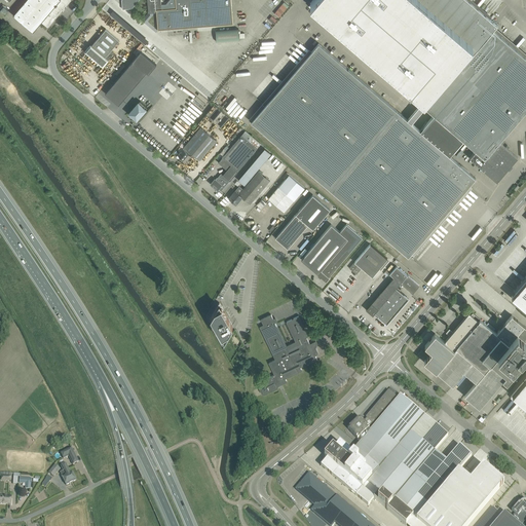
[(41,22),(47,28),(63,10),(62,9),(66,5),(67,5),(71,0),(26,0),(13,14),(33,32),(41,22)]
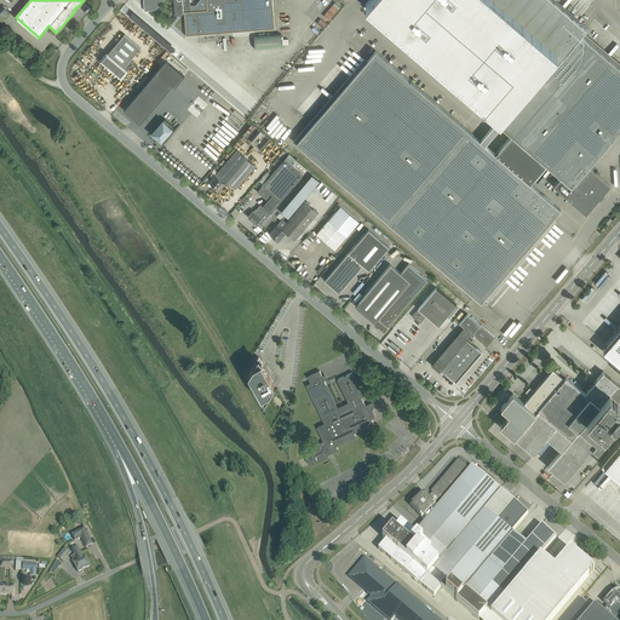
[(143,0),(144,11),(150,10),(155,10),(164,0),(173,0),(174,16),(184,15),(185,35),(197,34),(275,28),(271,0),(143,0)]
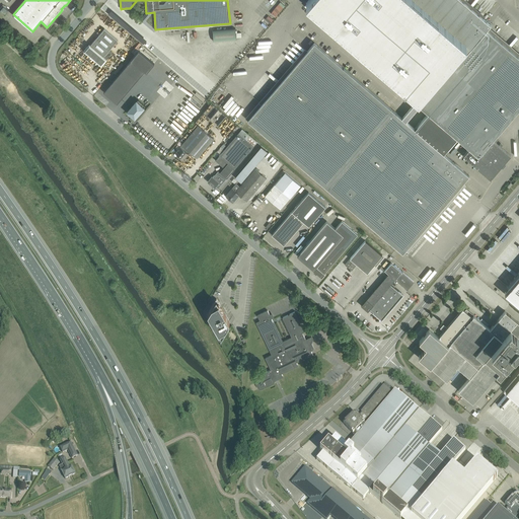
[(443,153),(456,138),(462,142),(469,149),(463,155),(487,175),(491,178),(511,155),(493,140),(518,108),(518,57),(487,29),(491,24),(461,0),(308,0),(306,3),(418,99),(402,118),(314,43),(248,120),(402,252),(469,175),(443,153)]
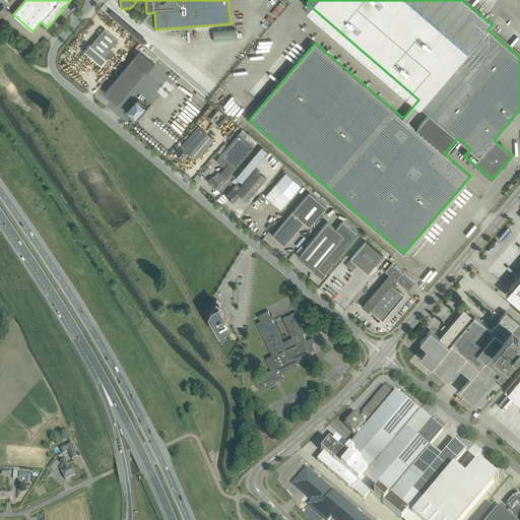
[(89,44),(84,50),(102,65),(107,59),(107,58),(113,52),(110,50),(118,40),(109,31),(105,28),(90,45),(89,44)]
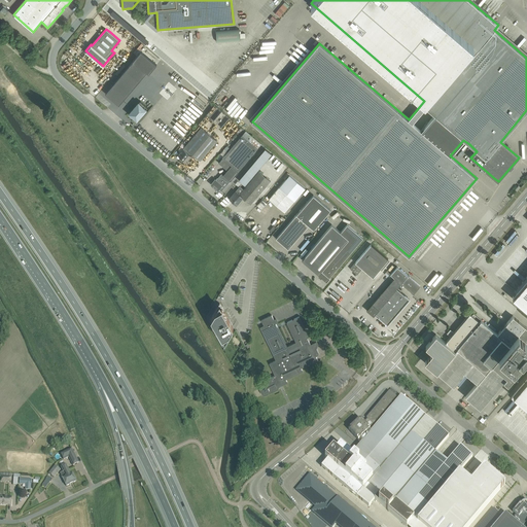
[(239,29),(216,30),(217,41),(240,40),(239,29)]
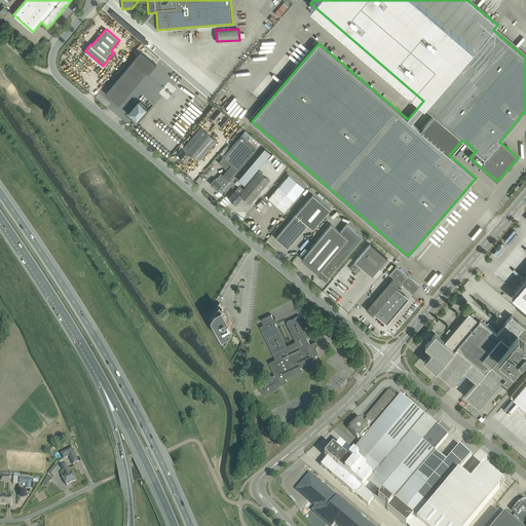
[(133,61),(105,92),(118,104),(146,72),(148,74),(156,65),(141,51),(133,61)]
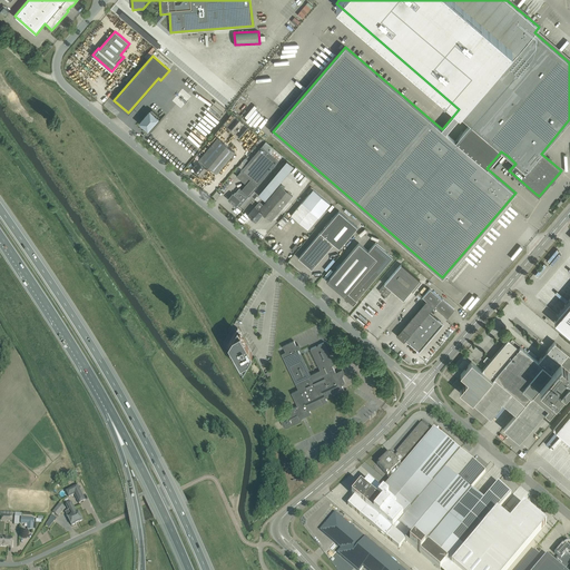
[(248,104),(238,118),(243,120),(245,117),(248,120),(253,115),(254,116),(257,110),(248,104)]
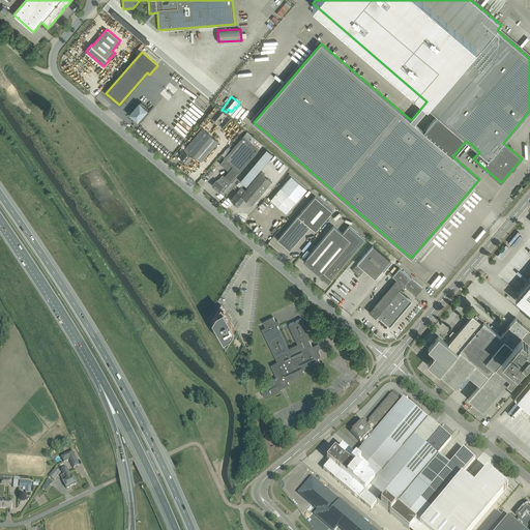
[(148,108),(141,101),(130,114),(133,116),(131,117),(135,119),(136,118),(138,120),(148,108)]
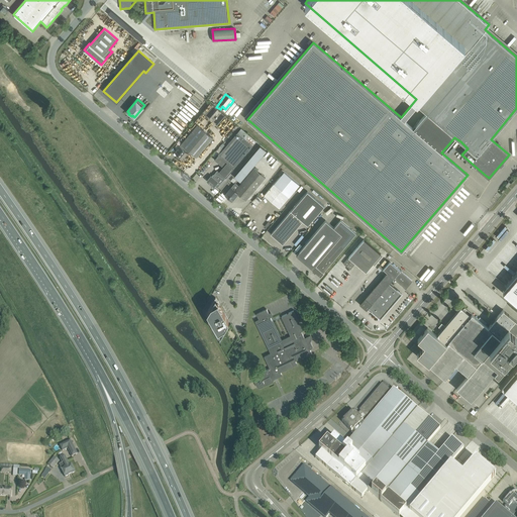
[(185,140),(181,144),(197,158),(197,157),(204,148),(212,138),(202,129),(199,126),(197,125),(185,140)]
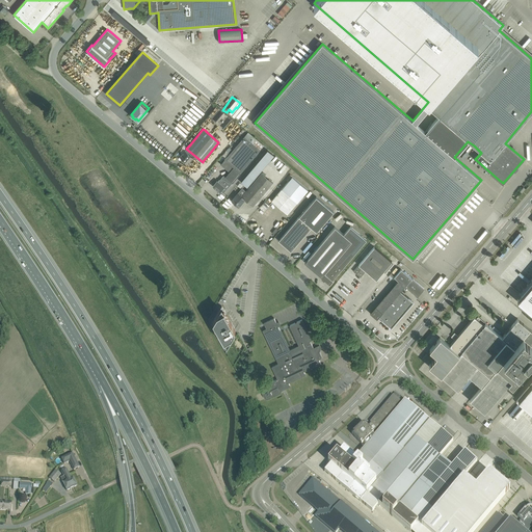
[(240,174),(260,150),(264,144),(247,132),(244,136),(224,160),(220,164),(230,171),(225,177),(223,175),(214,186),(223,193),(228,188),(235,180),(240,174)]
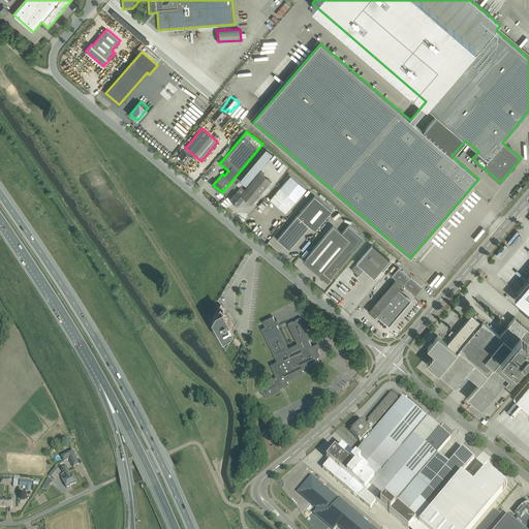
[(192,156),(184,149),(179,155),(182,158),(183,158),(184,159),(183,159),(187,162),(192,156)]
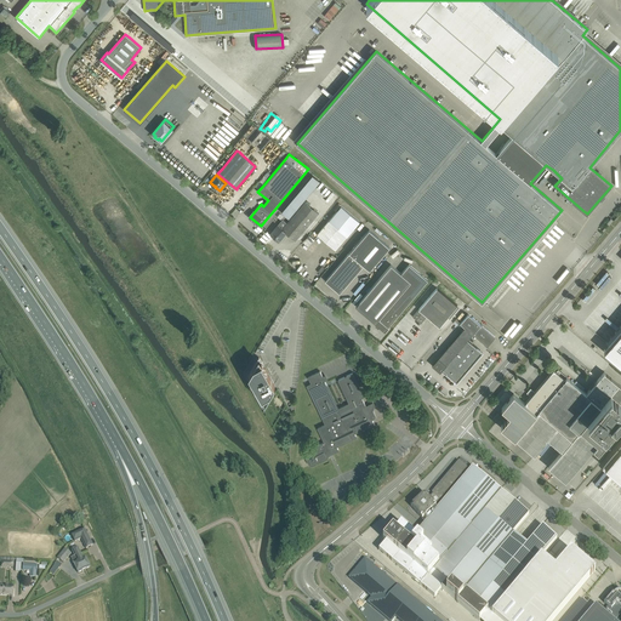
[(274,229),(271,234),(279,240),(285,233),(295,241),(300,237),(319,214),(305,201),(286,223),(283,220),(277,226),(274,229)]
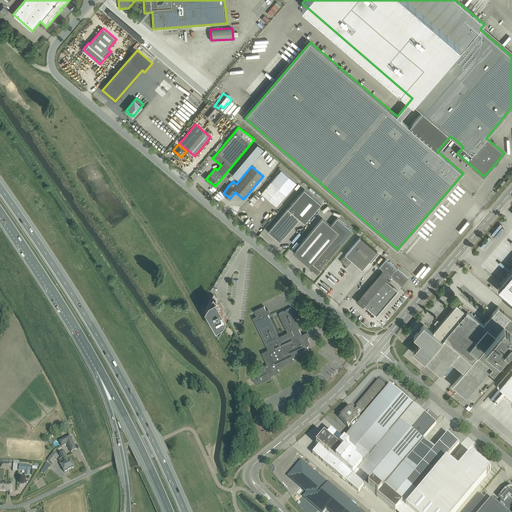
[(277,206),(286,195),(297,183),(281,169),(271,182),(261,193),(277,206)]
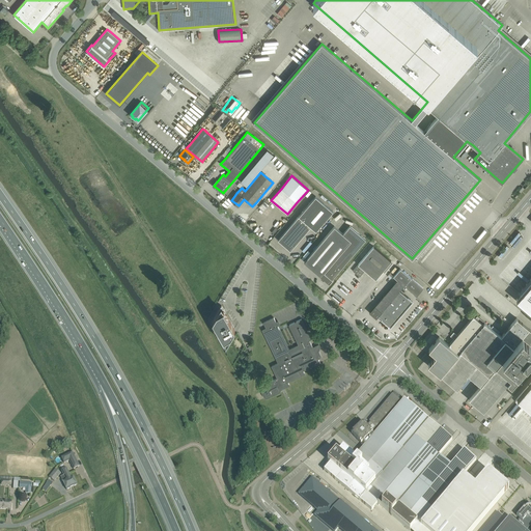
[(290,250),(311,226),(316,230),(333,211),(315,196),(299,216),(278,240),(290,250)]
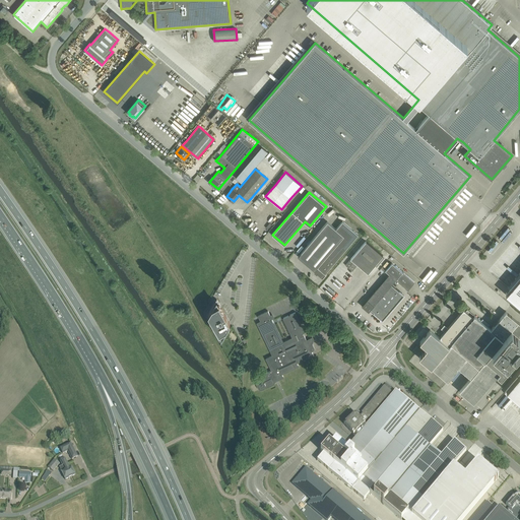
[(342,221),(336,229),(327,221),(298,256),(315,270),(315,271),(317,272),(322,276),(345,250),(346,251),(349,247),(348,246),(358,235),(342,221)]
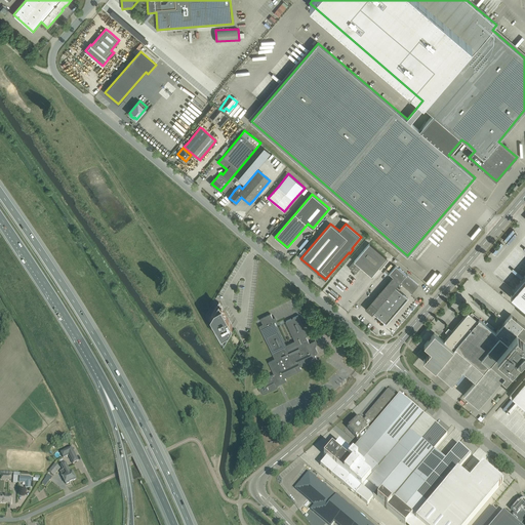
[(477,225),(469,236),(473,239),(481,228),(477,225)]
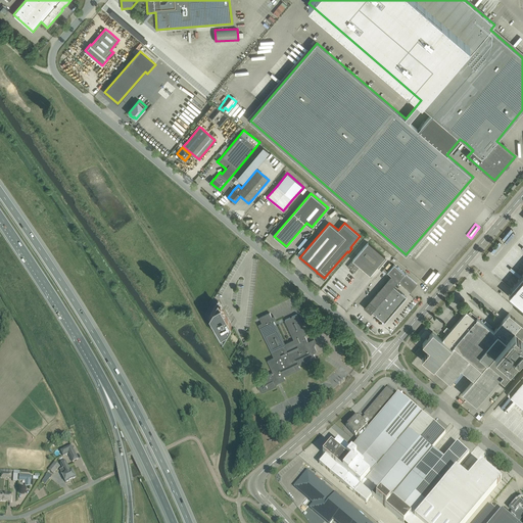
[(507,229),(501,240),(504,242),(510,231),(507,229)]
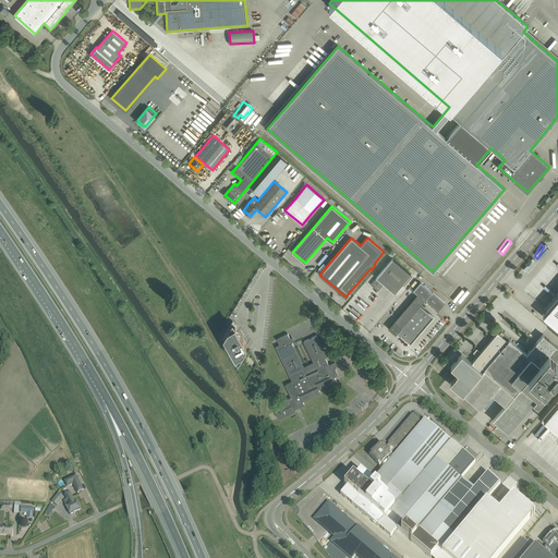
[(323,257),(314,267),(316,269),(324,259),(323,257)]
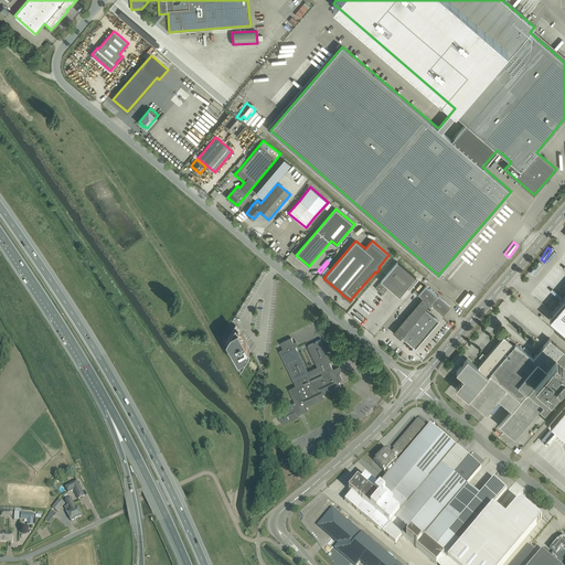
[(379,284),(375,288),(380,291),(383,294),(388,287),(400,297),(404,292),(415,278),(416,277),(397,262),(396,263),(379,284)]
